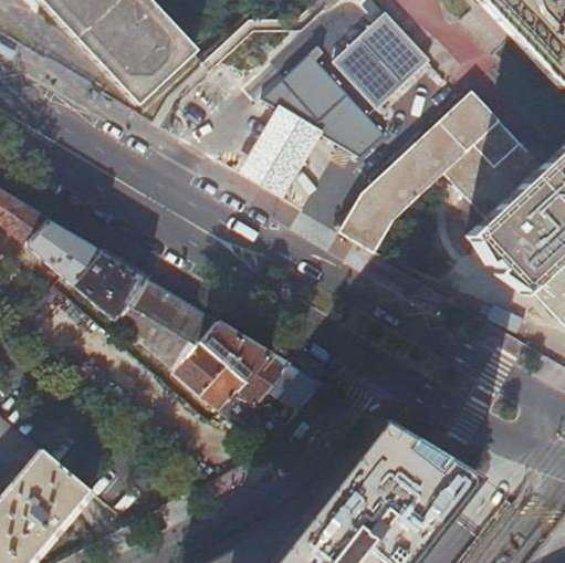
[(44,0),(45,1),(145,106),(202,52),(153,0),(487,0),(564,81),(564,0),(44,0)]
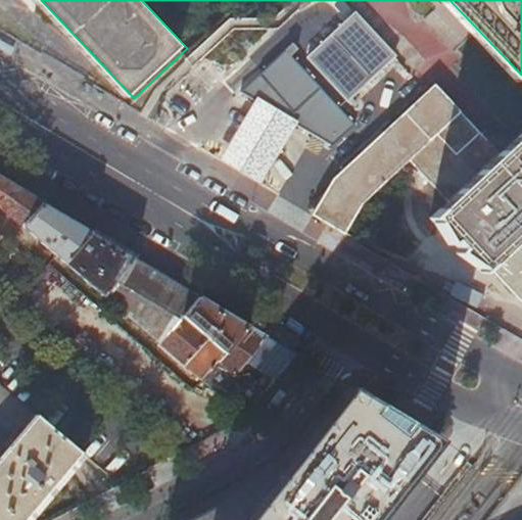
[(358,9),(311,53),(349,96),(398,52),(358,9)]
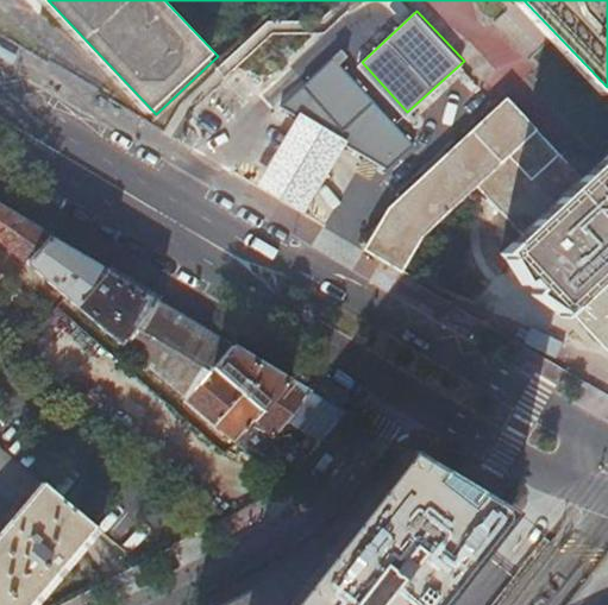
[(344,45),(283,101),(299,112),(346,140),(389,165),(417,142),(342,60),(349,51),(344,45)]
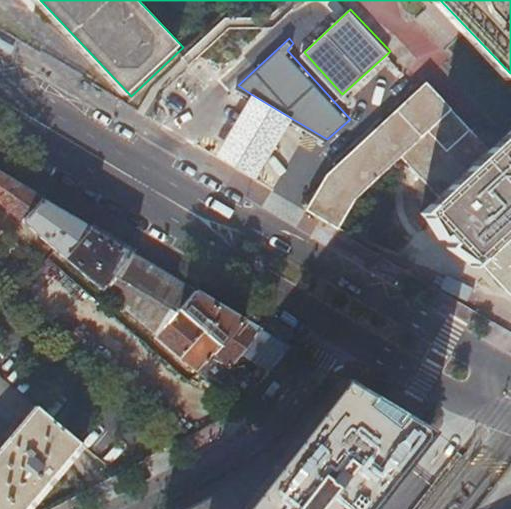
[(478,255),(510,290),(510,128),(494,144),(456,105),(430,77),(326,172),(307,207),(341,227),(353,200),(403,154),(440,195),(424,211),(448,236),(471,261),(478,255)]
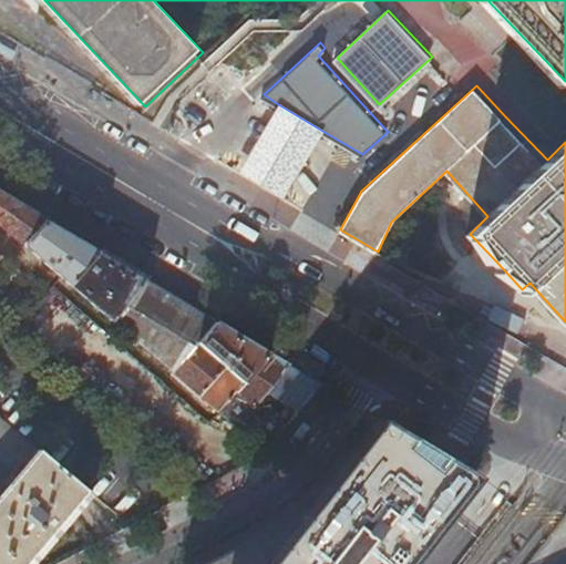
[(322,131),(278,104),(238,170),(284,196),(322,131)]
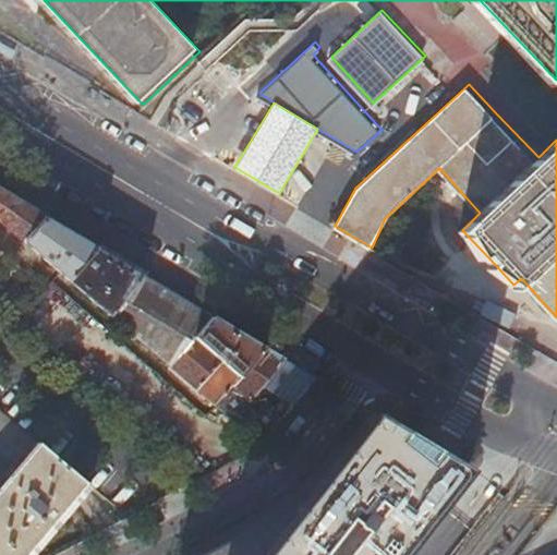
[(0,216),(26,239),(48,216),(0,186),(0,216)]
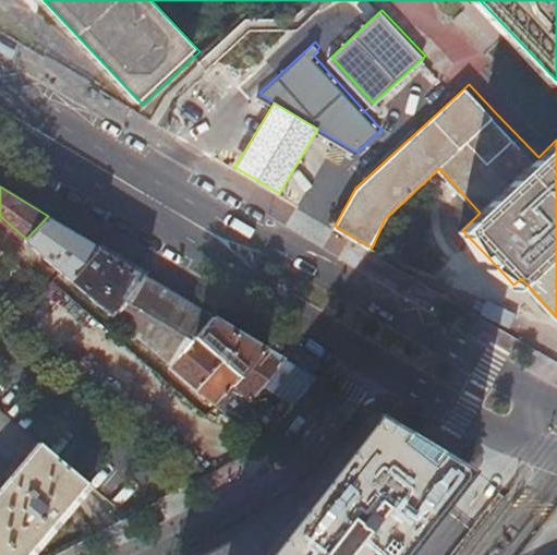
[(26,239),(71,277),(98,245),(48,216),(26,239)]
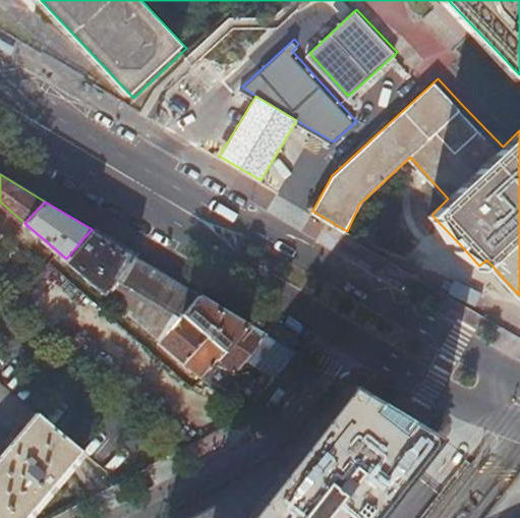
[(66,259),(105,292),(136,255),(92,229),(66,259)]
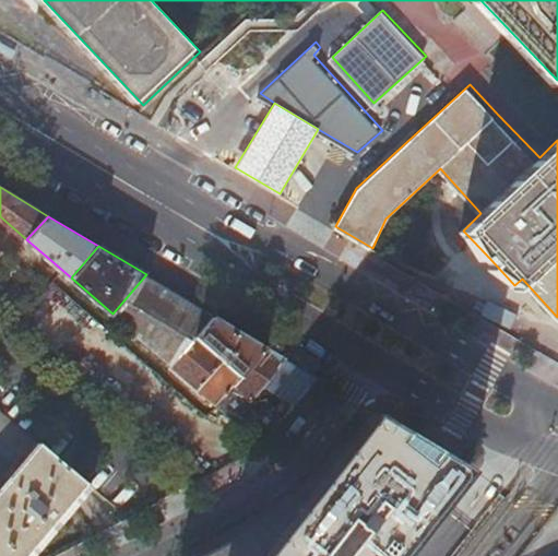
[(130,329),(171,365),(198,335),(215,316),(146,274),(113,314),(130,329)]
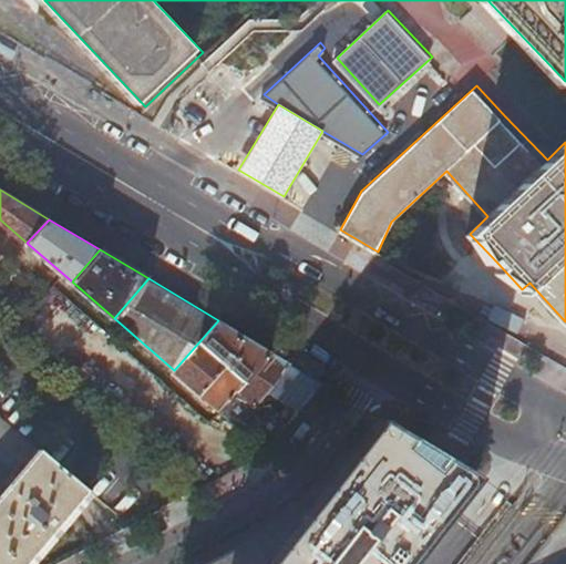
[(92,328),(50,291),(42,299),(83,337),(92,328)]
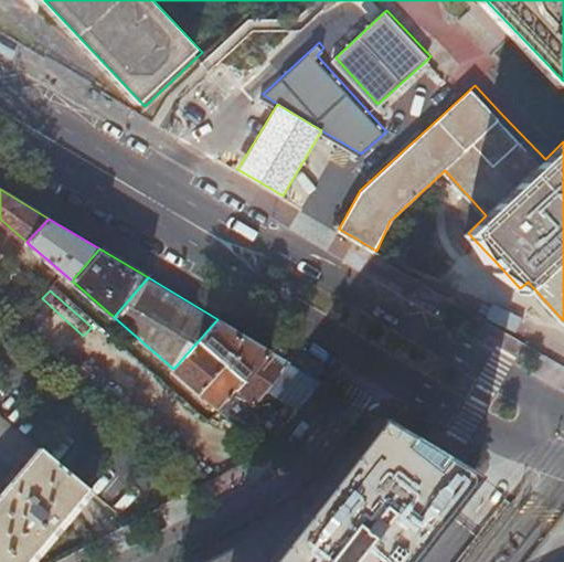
[(33,308),(20,324),(62,359),(83,336),(42,298),(33,308)]
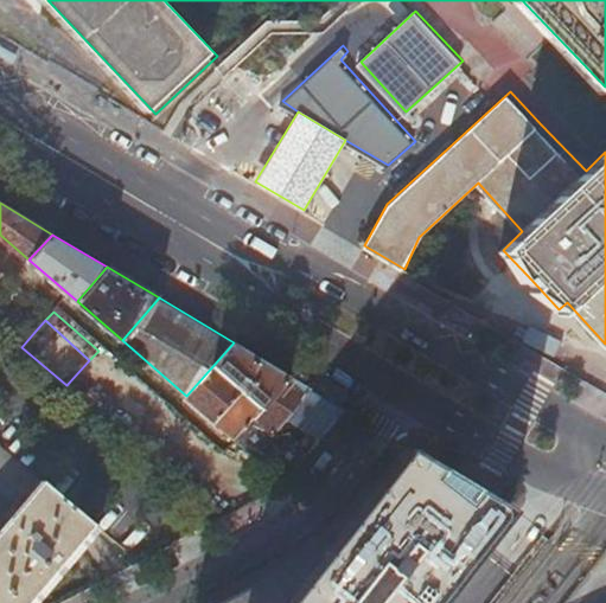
[(262,405),(288,374),(234,342),(215,364),(262,405)]
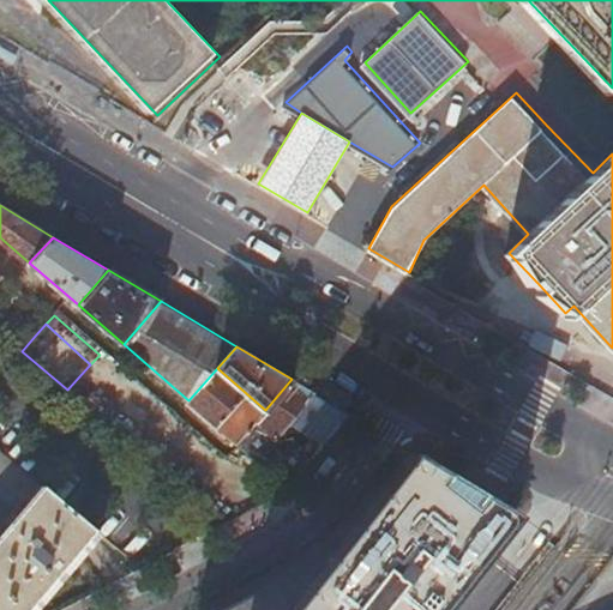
[(118,432),(121,436),(152,399),(115,368),(100,355),(90,364),(67,390),(83,403),(91,394),(94,392),(126,421),(118,432)]
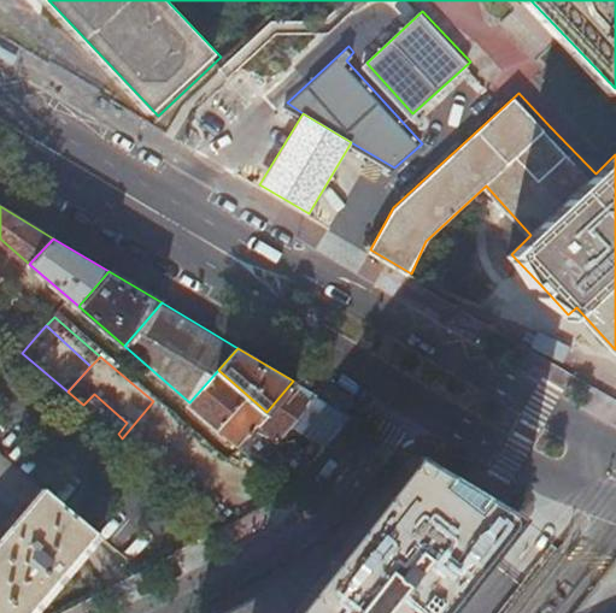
[(189,402),(240,444),(267,412),(218,370),(189,402)]
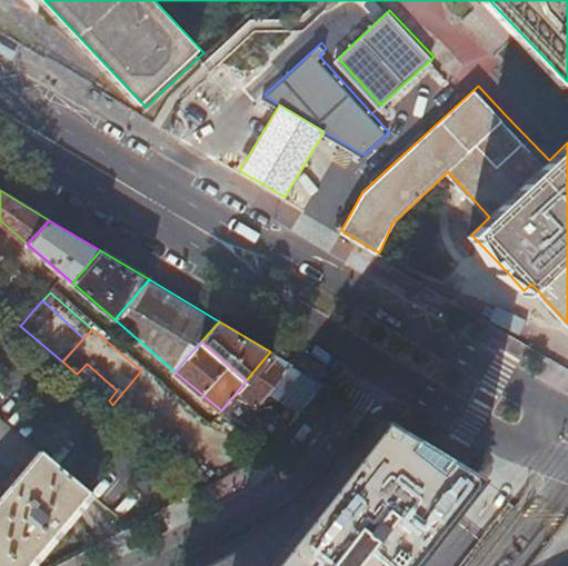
[(275,440),(309,400),(291,388),(306,373),(287,361),(270,351),(246,380),(221,410),(239,427),(245,428),(253,427),(261,429),(268,435),(270,439),(275,440)]
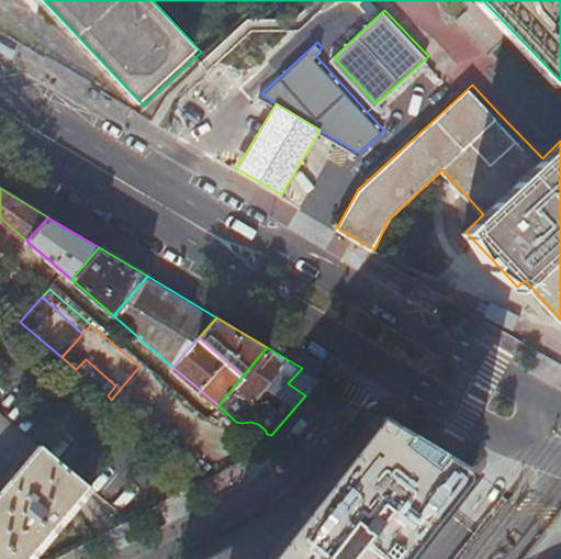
[(111,400),(160,442),(188,407),(139,366),(111,400)]
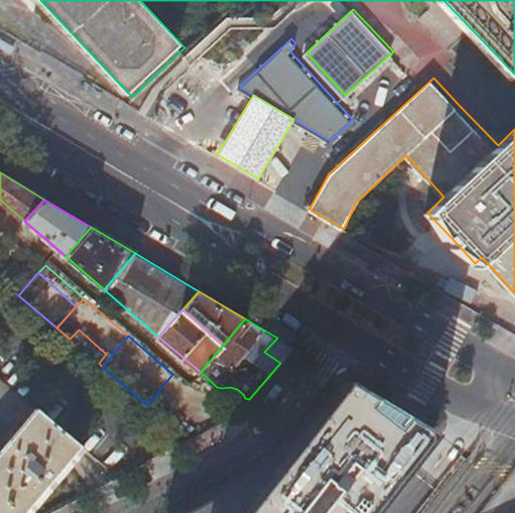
[(280,363),(293,347),(277,338),(264,352),(280,363)]
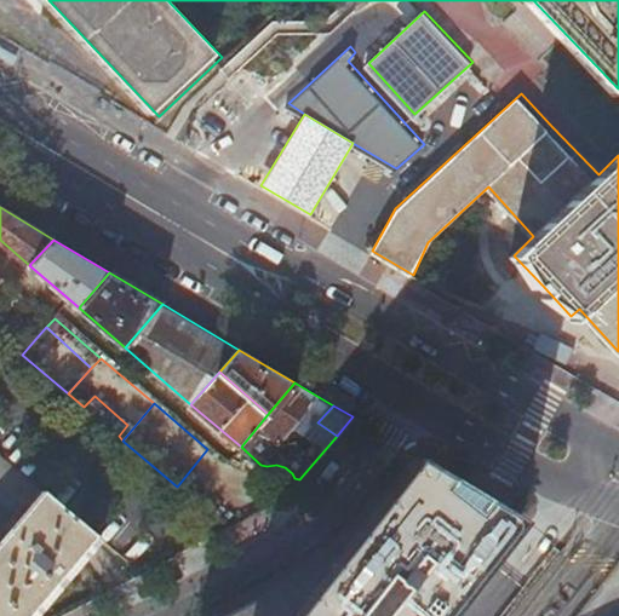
[(0,473),(34,504),(46,489),(0,450),(0,473)]
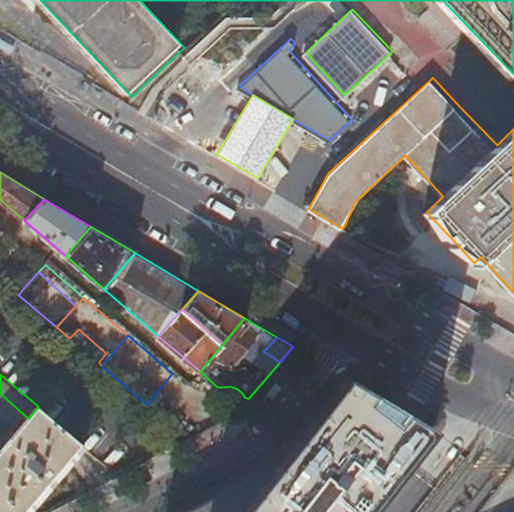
[(370,511),(435,432),(344,380),(283,458),(181,511),(370,511)]
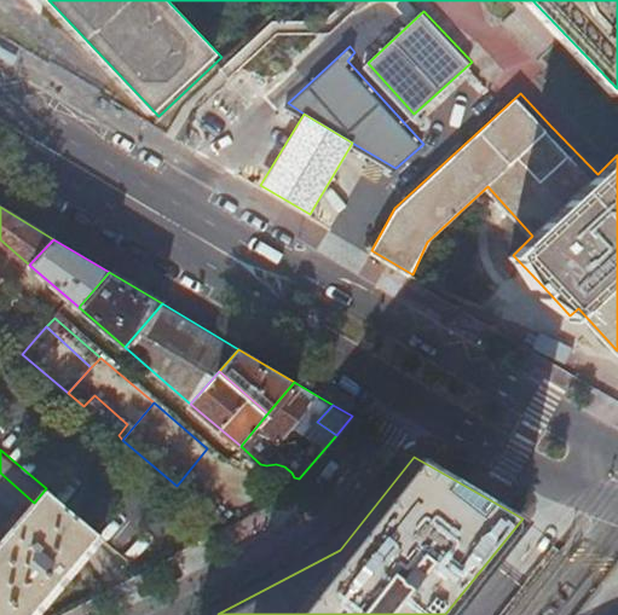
[(266,465),(294,477),(292,473),(284,466),(276,464),(266,465)]
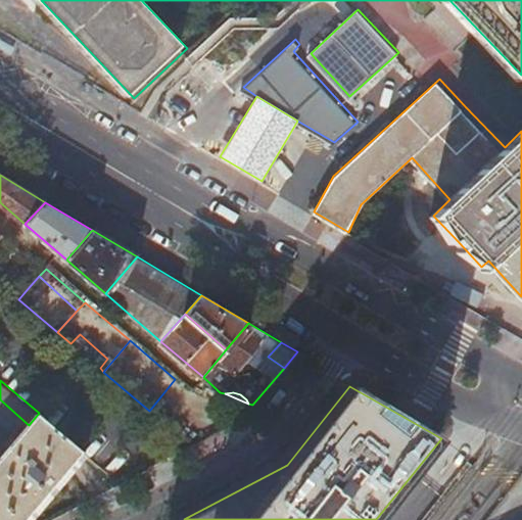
[(0,519),(20,519),(81,450),(39,413),(29,425),(0,458),(0,519)]
